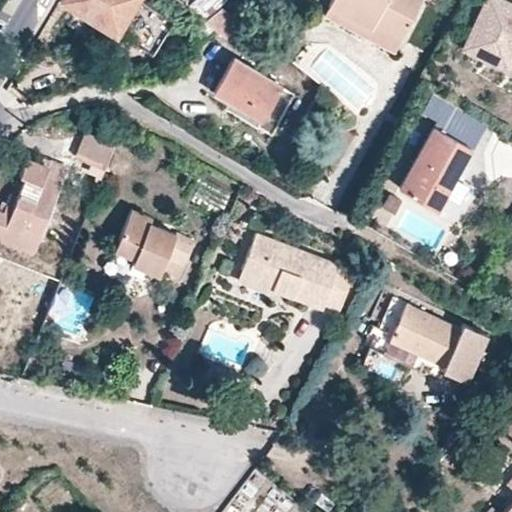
[(140,0),(62,0),(116,33),(118,31),(152,52),(172,19),(140,0)]
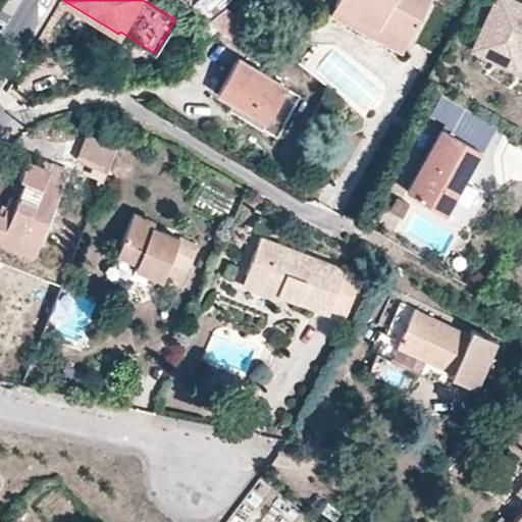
[(228,0),(195,0),(191,4),(210,15),(228,0)]
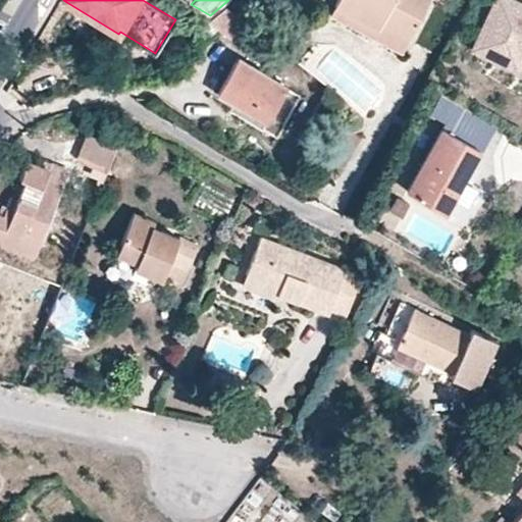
[(409,39),(428,0),(336,0),(334,4),(379,28),(381,23),(409,39)]
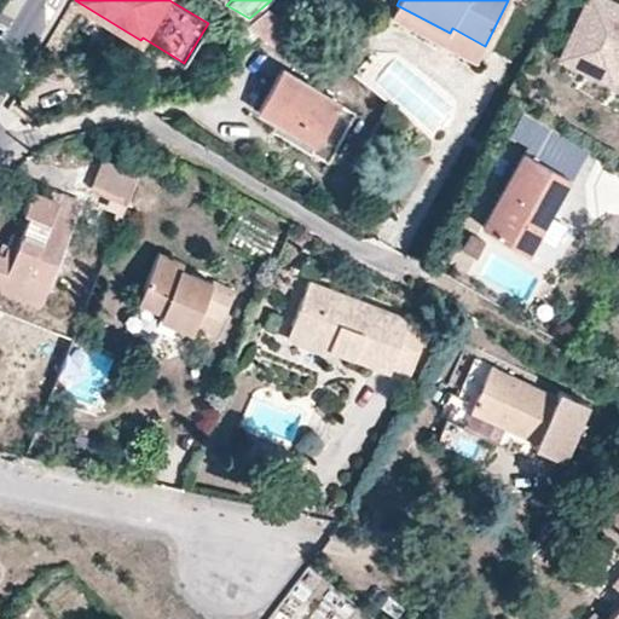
[(618,4),(611,0),(584,0),(565,44),(593,57),(586,71),(615,86),(618,76),(618,4)]
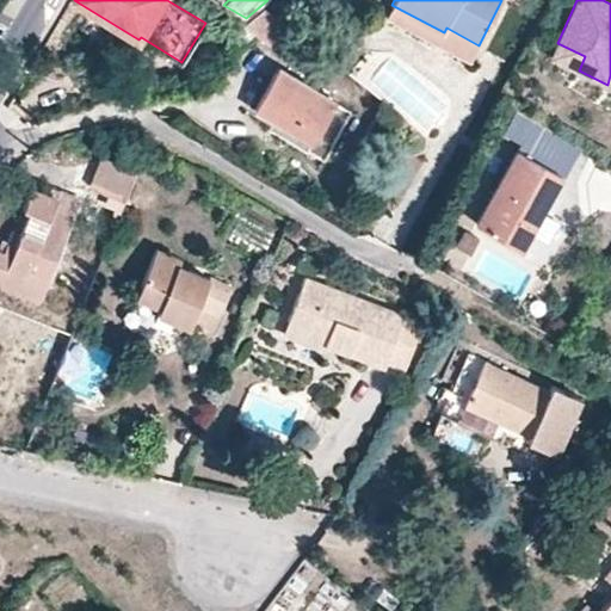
[(51,60),(81,11),(71,5),(41,53),(51,60)]
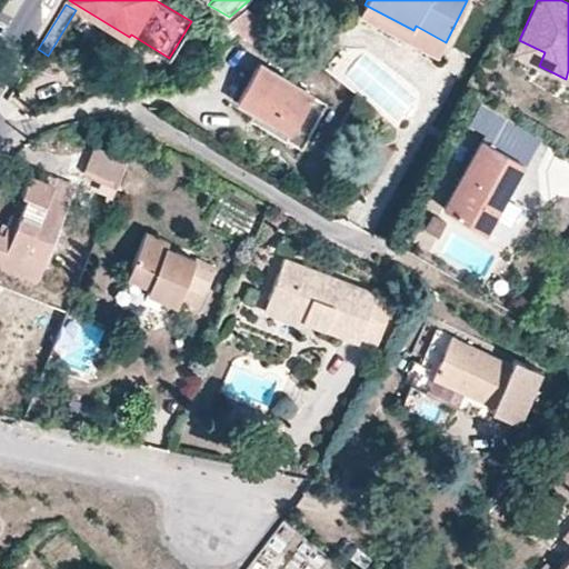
[(413,30),(365,5),(359,16),(437,58),(446,42),(416,26),(413,30)]
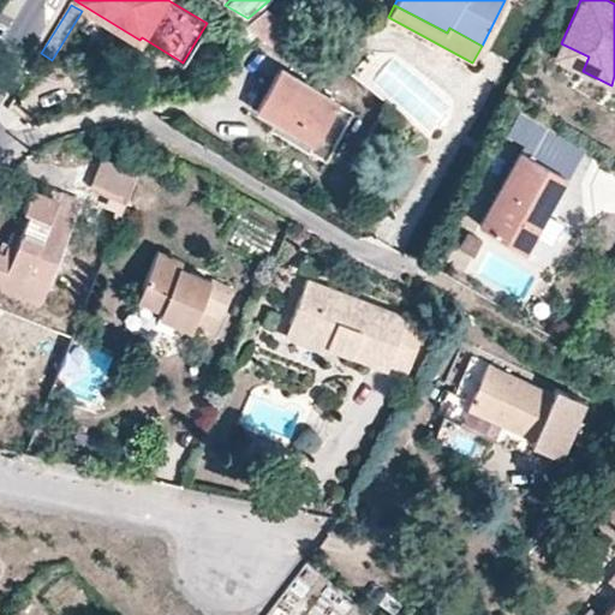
[(288,24),(267,7),(245,24),(272,46),(288,24)]
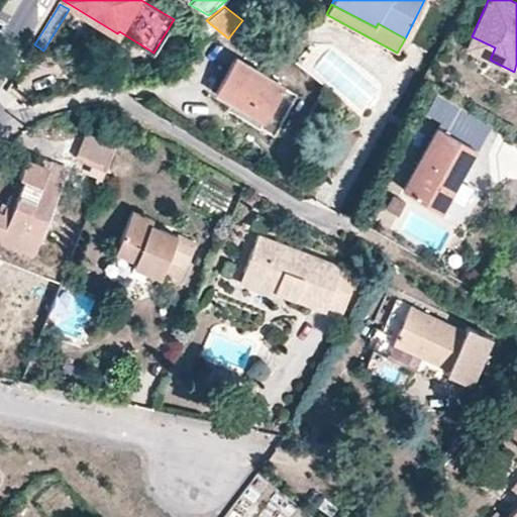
[(495,47),(472,36),(466,48),(490,60),(495,47)]
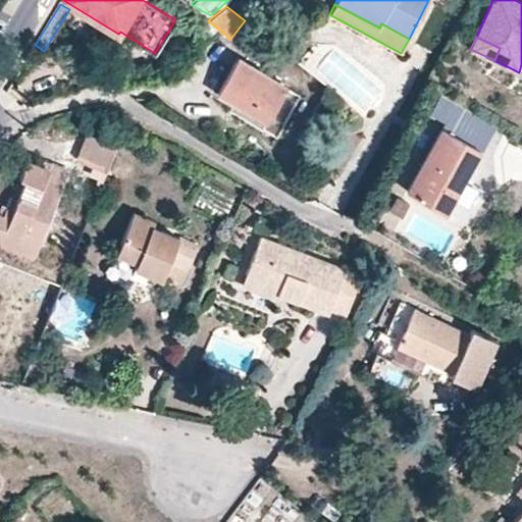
[(300,96),(239,59),(219,92),(266,120),(262,127),(275,136),(300,96)]
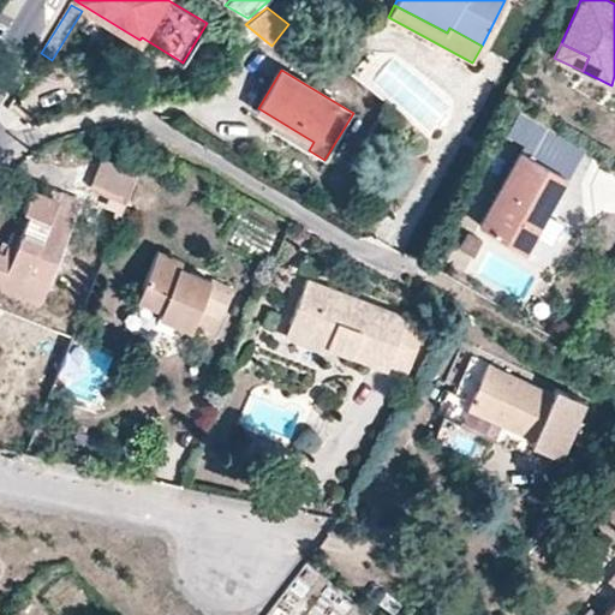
[(566,177),(583,148),(521,113),(508,136),(524,145),(521,151),(566,177)]
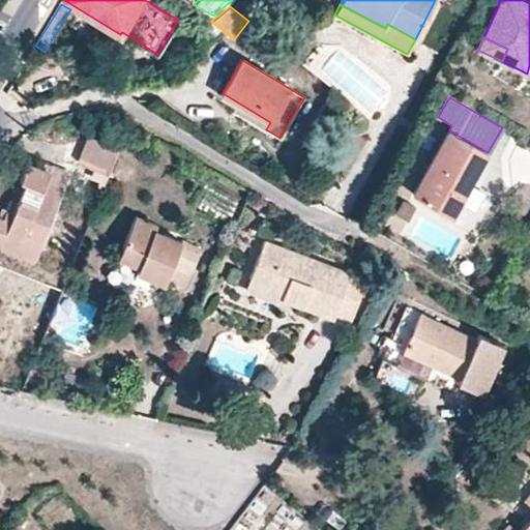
[(119,147),(129,122),(110,115),(100,139),(119,147)]
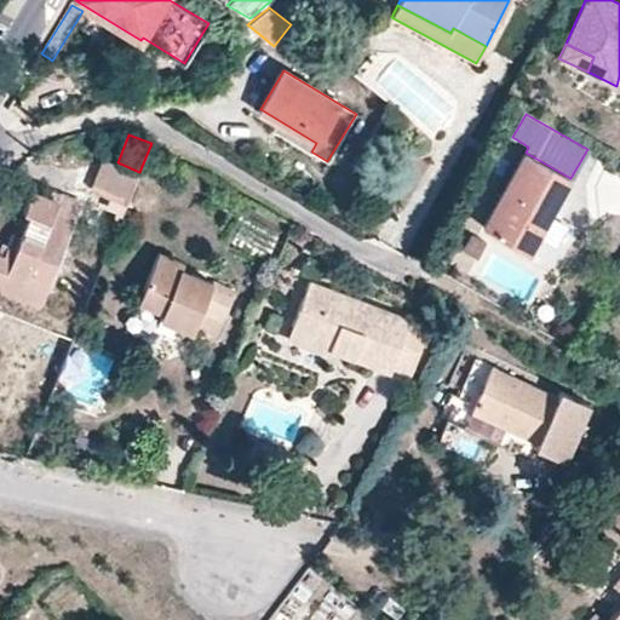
[(552,212),(570,178),(526,153),(483,227),(527,251),(549,211),(552,212)]
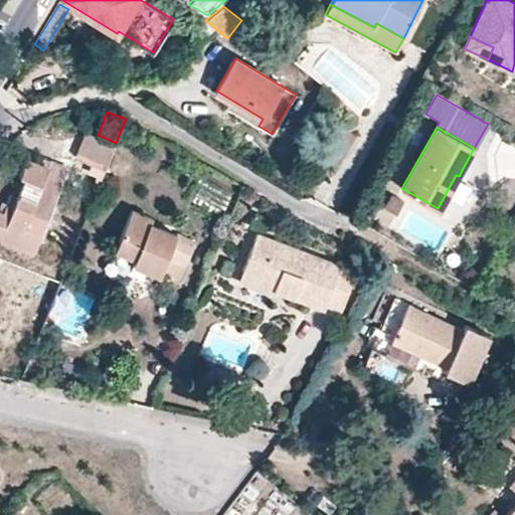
[(105,169),(116,143),(98,135),(87,131),(76,158),(92,164),(105,169)]
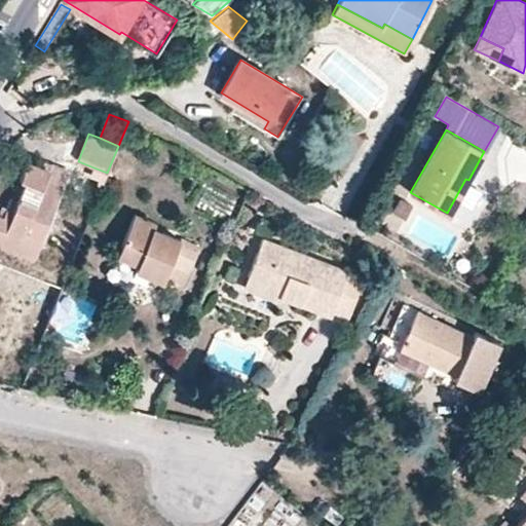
[(0,231),(39,248),(70,173),(44,162),(42,168),(27,162),(21,179),(26,181),(19,199),(11,196),(3,216),(0,214),(0,231)]
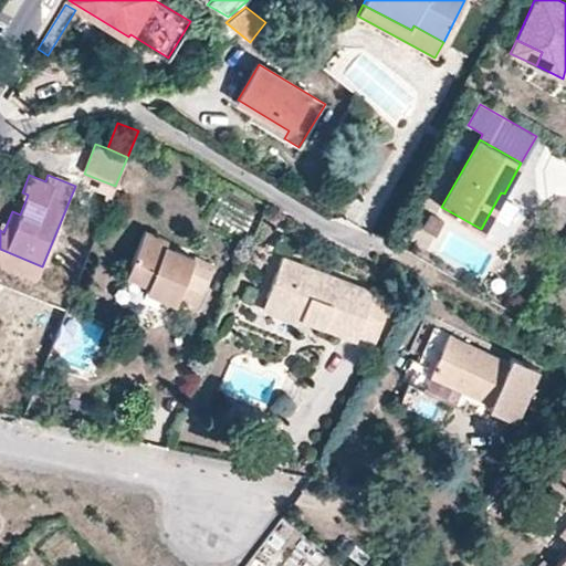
[(112,195),(115,186),(101,180),(97,189),(112,195)]
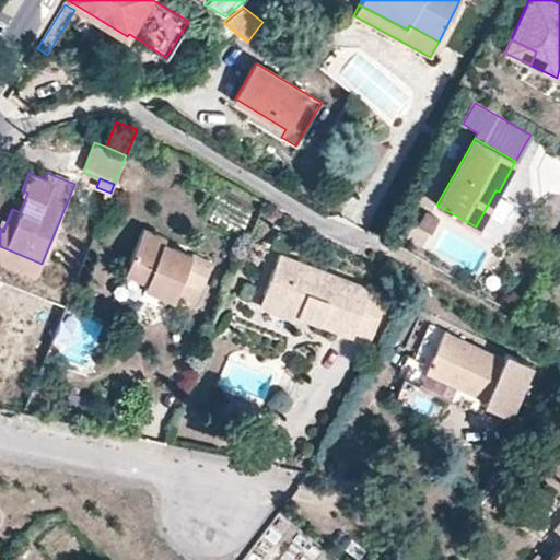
[(482,230),(502,194),(499,191),(496,190),(476,226),(482,230)]
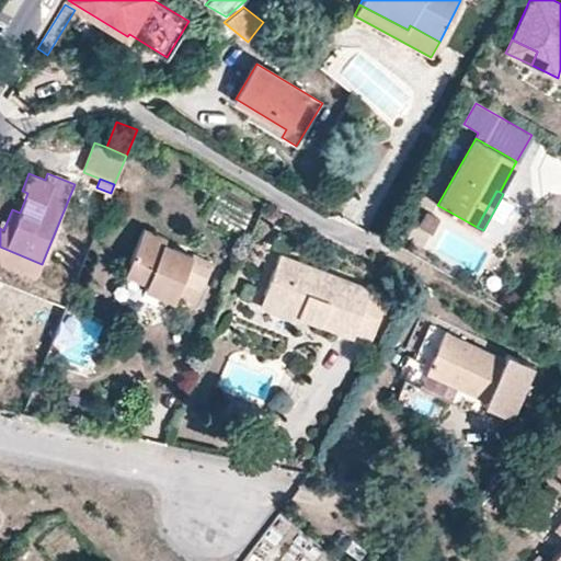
[(439,219),(426,212),(418,226),(432,233),(439,219)]
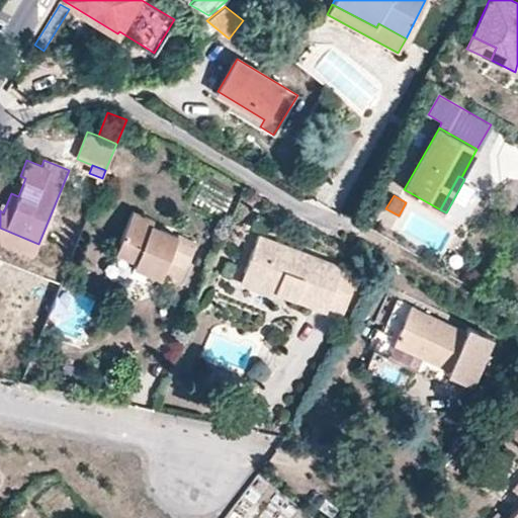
[(184,272),(196,243),(151,225),(153,219),(133,210),(116,252),(137,260),(134,266),(161,277),(163,272),(166,264),(184,272)]
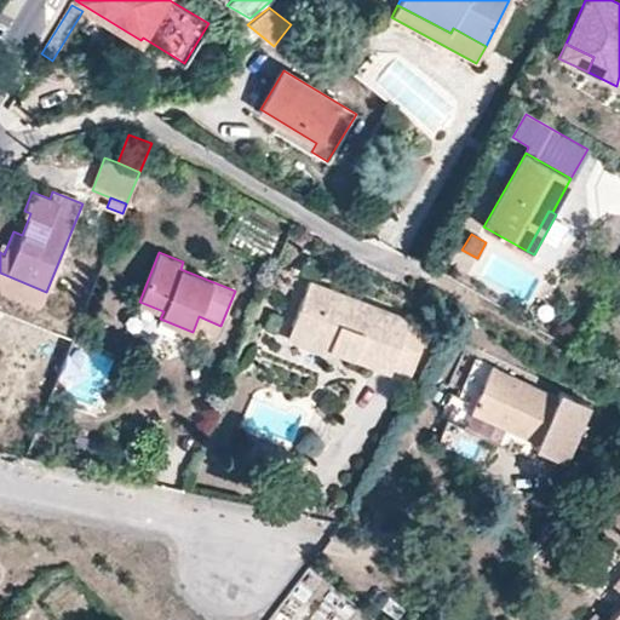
[(46,292),(0,273),(0,282),(42,300),(46,292)]
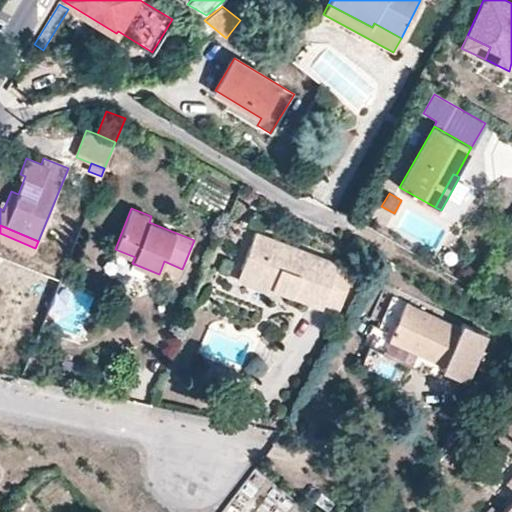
[(324,303),(340,264),(256,230),(242,266),(278,280),(275,288),(323,307),(324,303)]
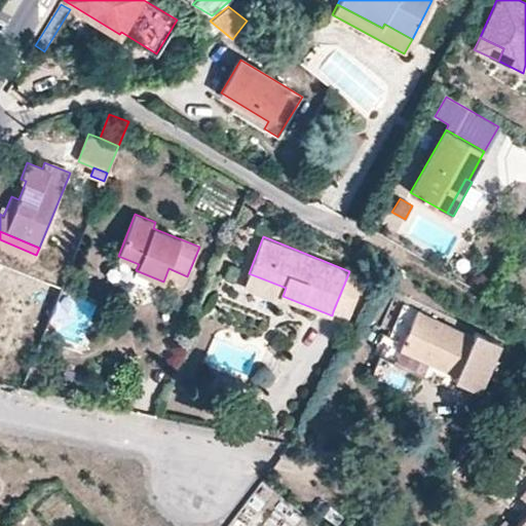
[(0,289),(0,282),(6,264),(0,262),(0,362),(8,338),(0,334),(0,326),(10,296),(0,289)]
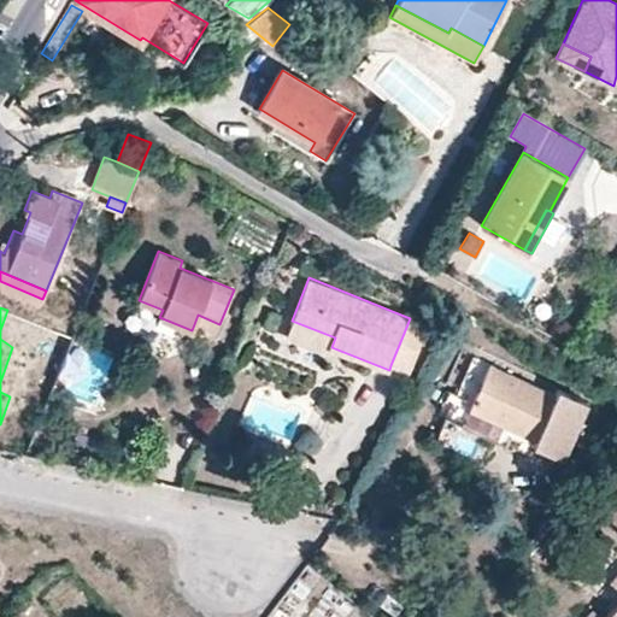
[(216,334),(219,324),(198,315),(194,324),(216,334)]
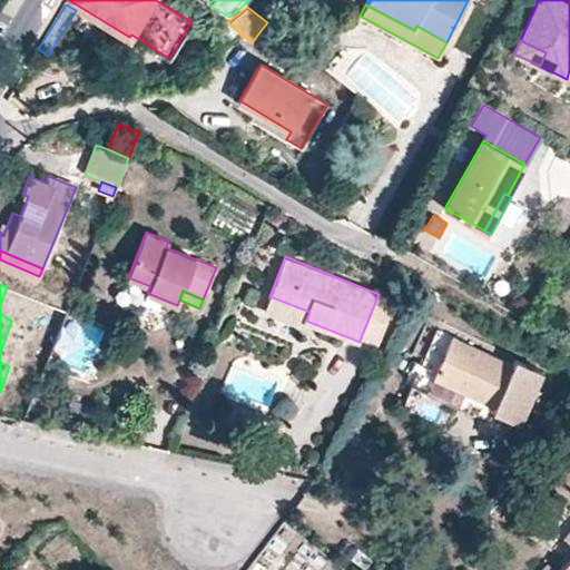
[(395,301),(379,294),(361,337),(377,344),(395,301)]
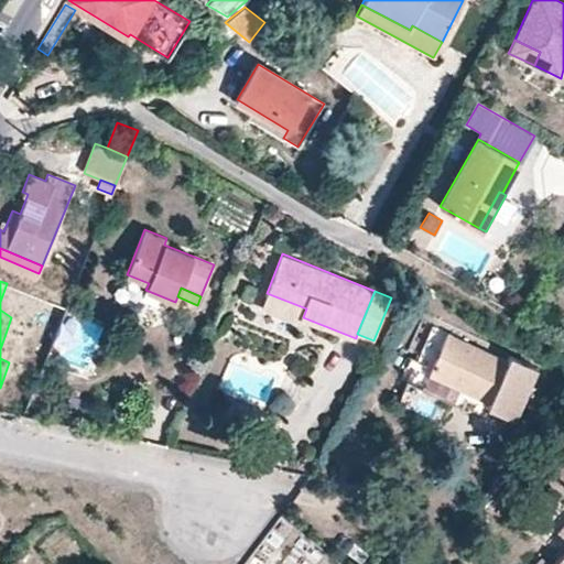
[(306,308),(267,293),(261,306),(301,323),(303,317),(306,308)]
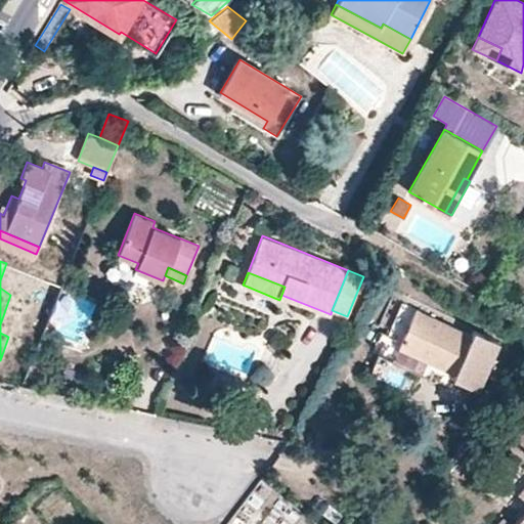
[(476,389),(498,342),(474,330),(471,336),(416,309),(398,346),(453,372),(451,377),(476,389)]
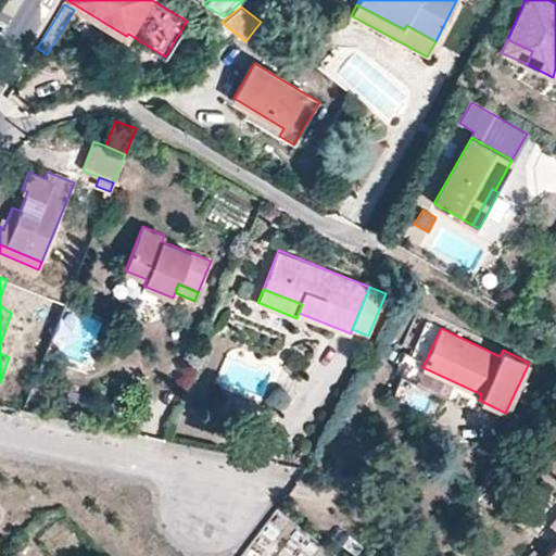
[(42,396),(49,379),(37,374),(30,391),(42,396)]
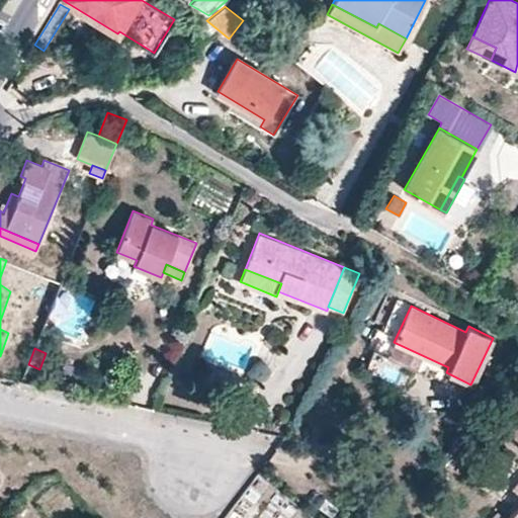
[(517,517),(517,506),(508,517),(517,517)]
